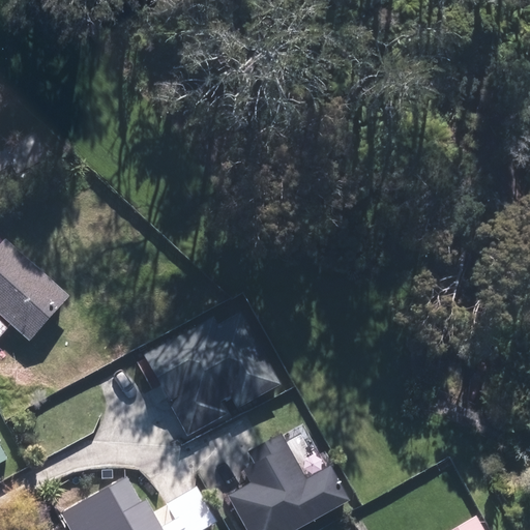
[(2,149),(18,178),(53,158),(36,129),(2,149)]
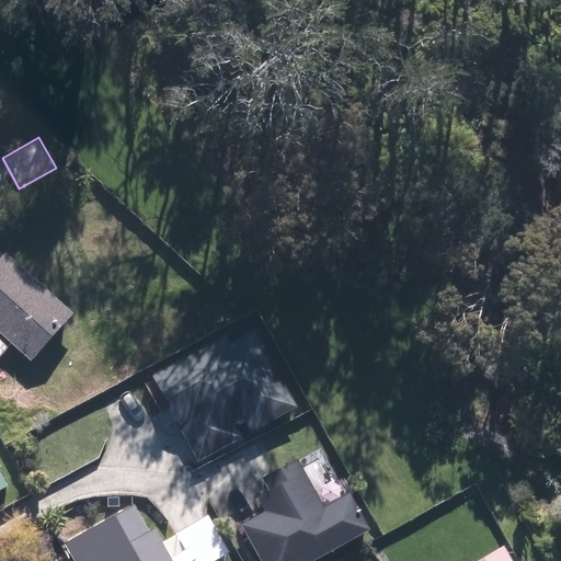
[(0,363),(15,346),(35,365),(78,318),(11,258),(0,268),(0,363)]
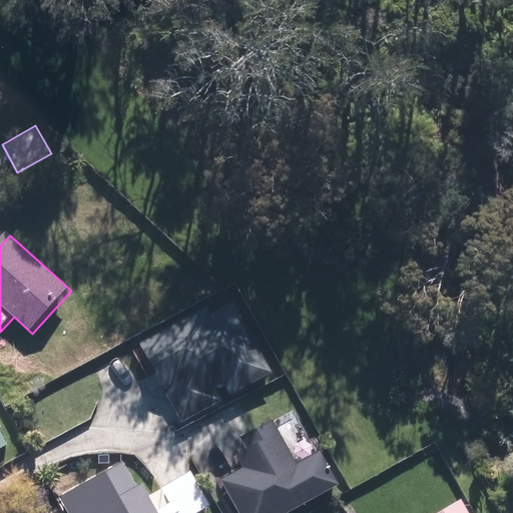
[(205,306),(139,344),(184,422),(273,372),(233,304),(211,316),(205,306)]
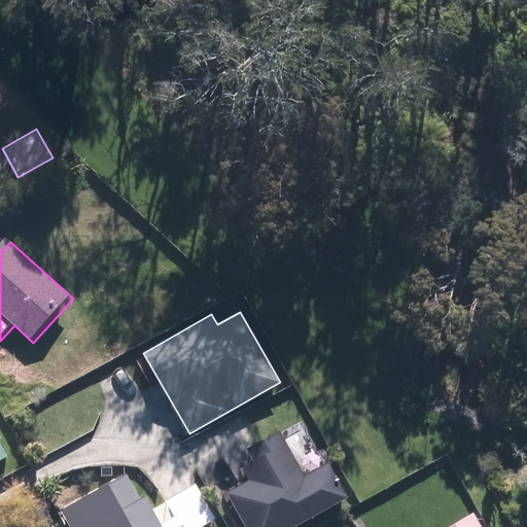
[(305,478),(279,432),(247,451),(255,463),(245,469),(251,481),(227,494),(246,526),(293,526),(349,496),(329,463),(305,478)]
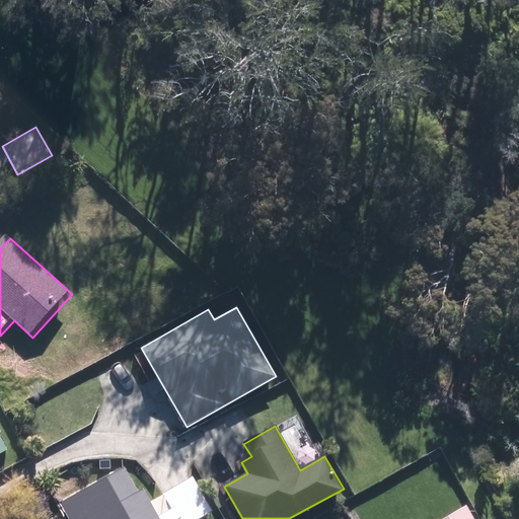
[(0,457),(10,452),(0,433),(0,457)]
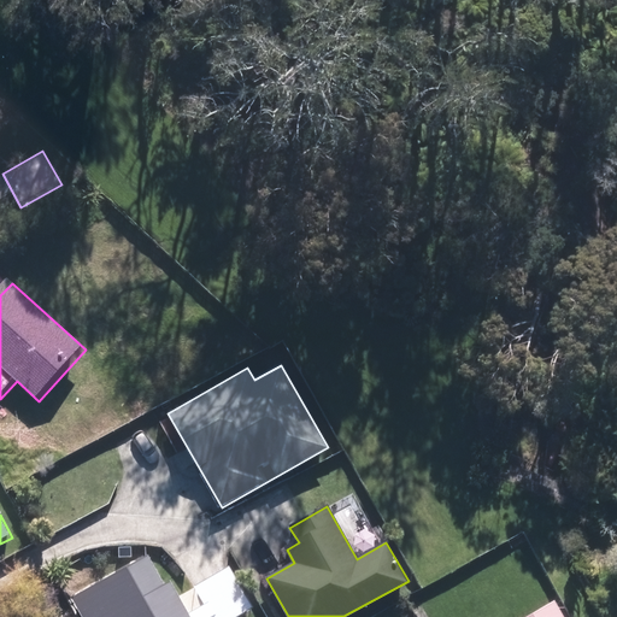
[(165,587),(147,557),(74,599),(83,616),(191,616),(171,582),(165,587)]
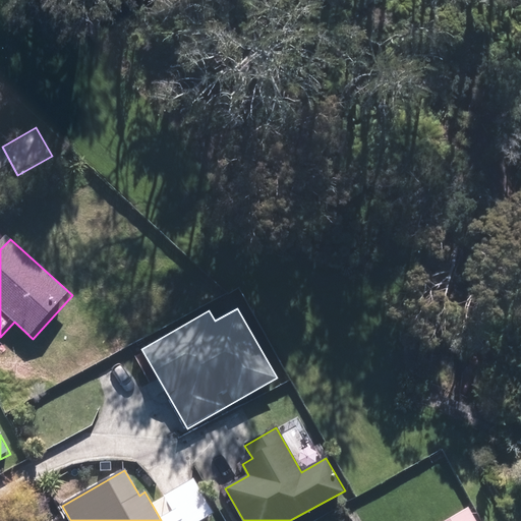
[(474,520),(469,511),(451,520),(474,520)]
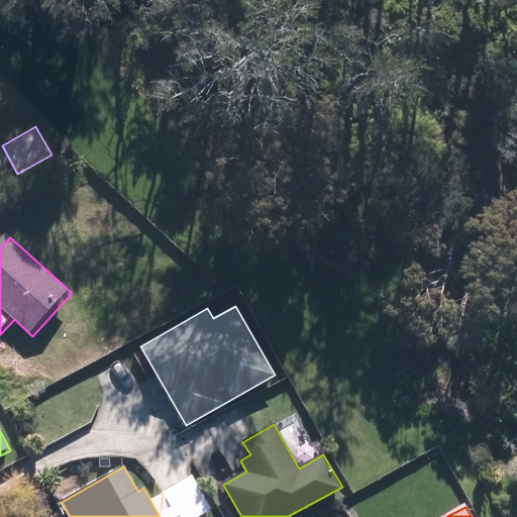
All buildings are outlined.
